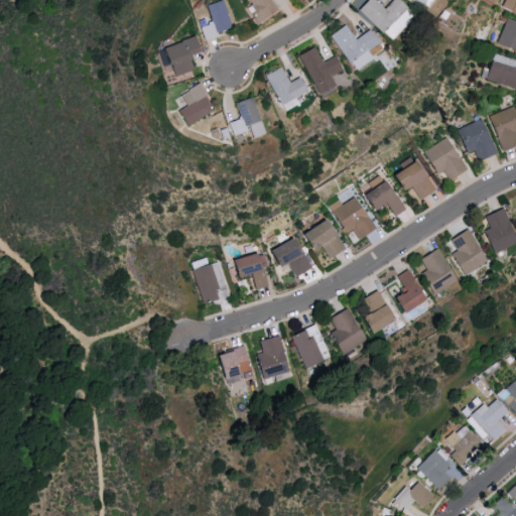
[(247,0),(252,6),(250,7),(254,12),(248,16),(256,28),(281,12),(273,0),(247,0)]
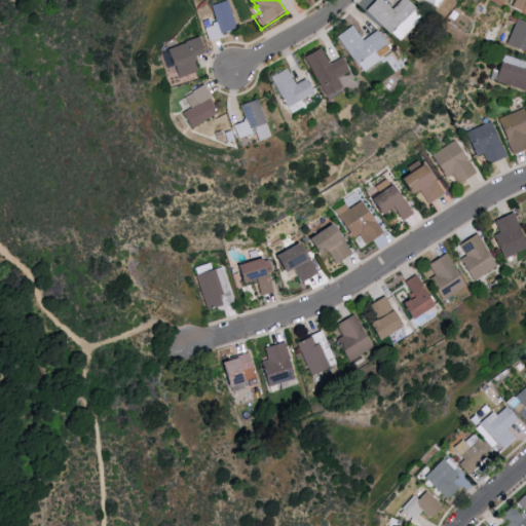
[(366,11),(377,0),(380,0),(391,11),(403,0),(406,0),(416,10),(390,36),(366,11)]
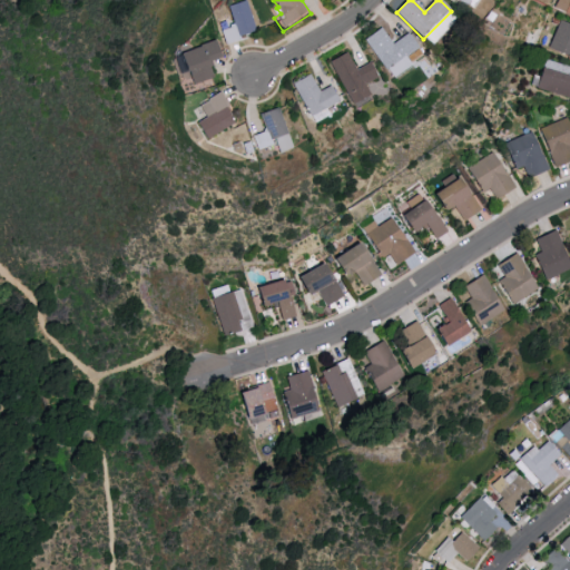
[(452,0),(468,9),(472,0),(452,0)]
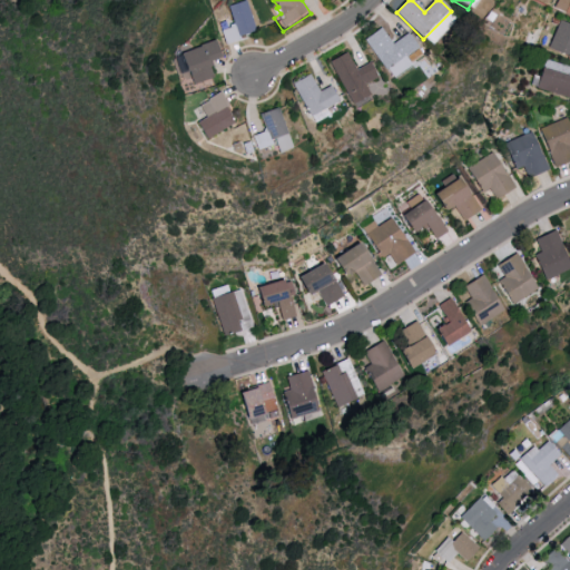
[(569,0),(556,0),(552,8),(569,16),(569,0)]
